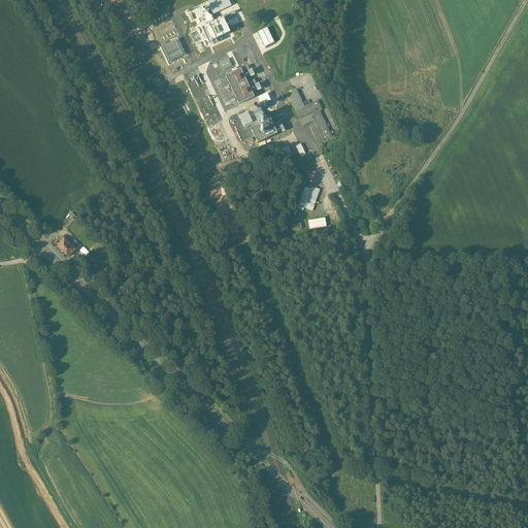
[(268,28),(259,32),(265,46),(275,42),(268,28)]
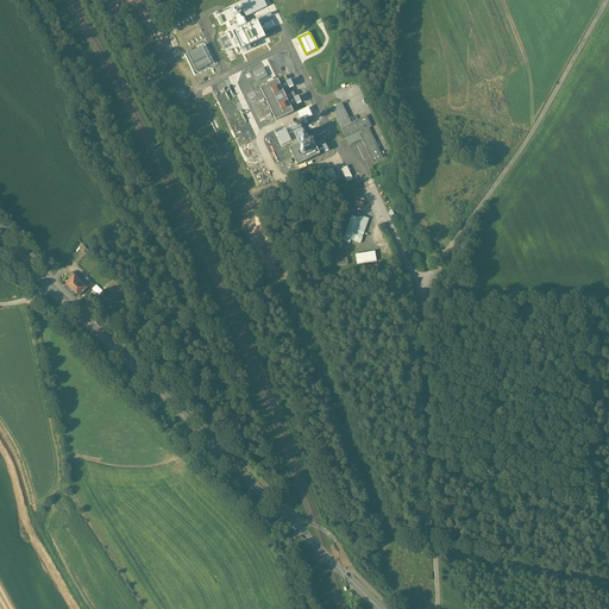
[(188,52),(196,71),(213,64),(205,45),(188,52)]
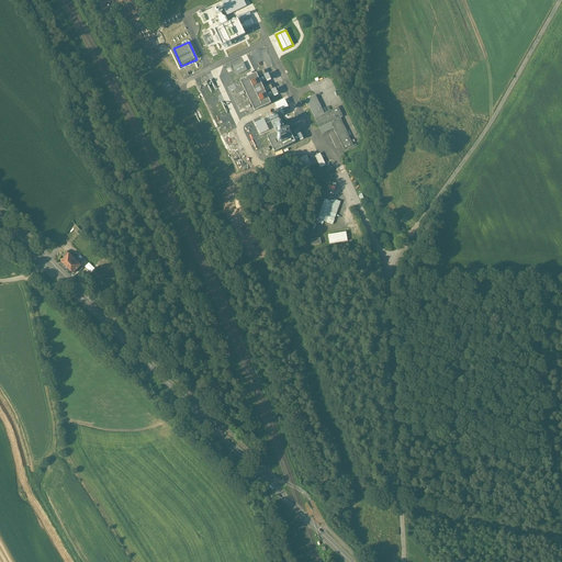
[(244,63),(234,68),(237,76),(247,70),(244,63)]
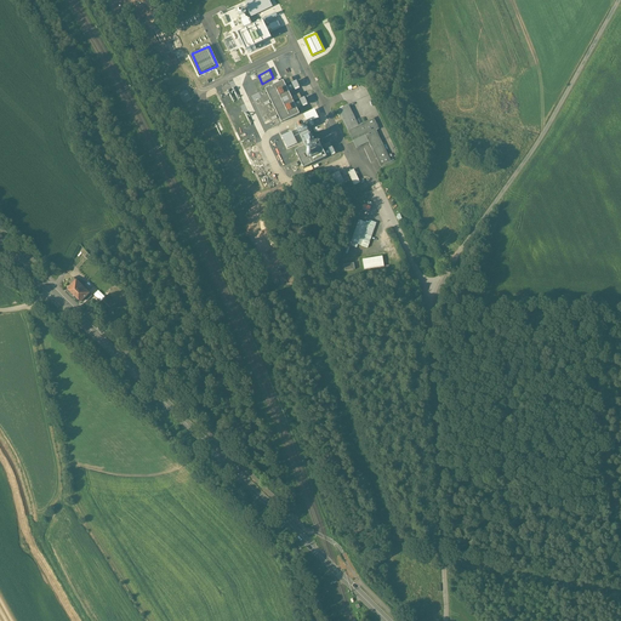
[(284,81),(266,90),(281,124),(296,117),(300,114),(297,108),(298,107),(298,109),(301,108),(300,107),(306,103),(305,100),(295,104),(289,91),(290,91),(291,92),(292,91),(291,90),(298,87),(296,83),(286,87),(284,81)]
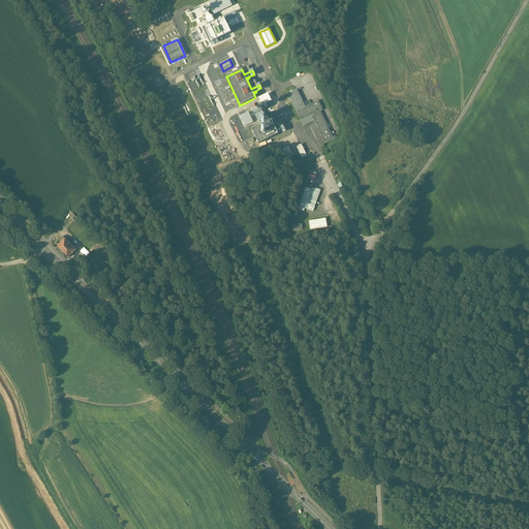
[(157,88),(163,85),(159,76),(153,80),(157,88)]
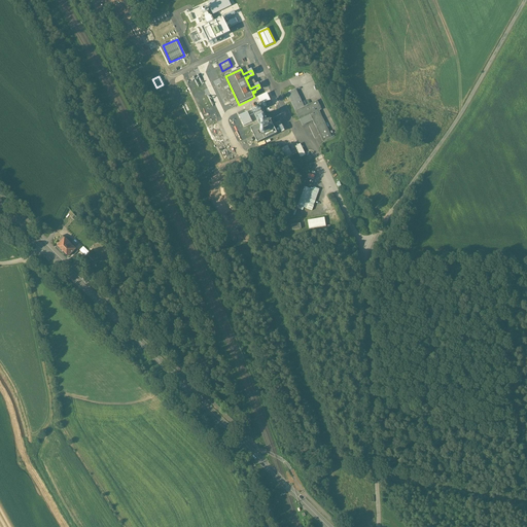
[(305,107),(295,90),(287,94),(295,111),(305,107)]
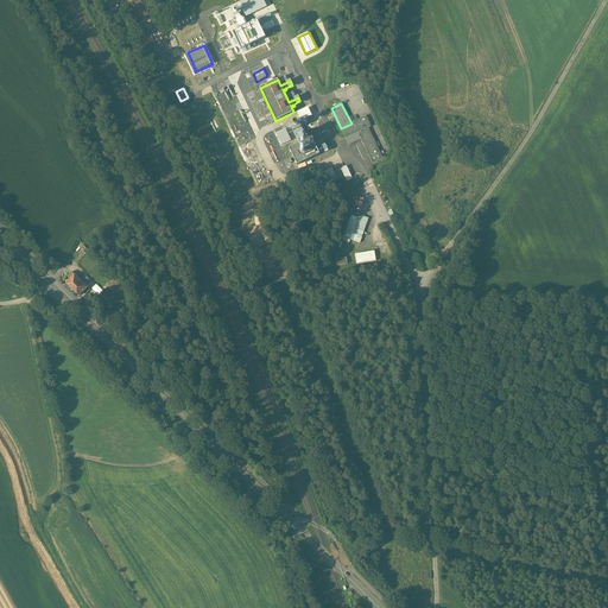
[(310,107),(298,112),(302,121),(314,115),(310,107)]
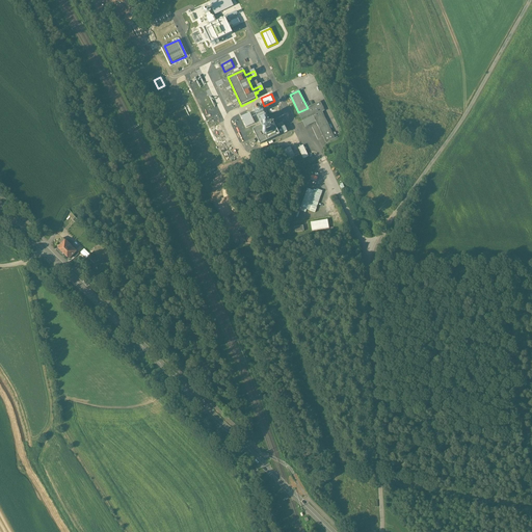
[(322,112),(318,103),(308,108),(298,112),(302,122),(303,121),(304,123),(312,120),(311,117),(313,116),(326,143),(338,137),(335,138),(334,135),(336,134),(335,132),(333,133),(322,112)]
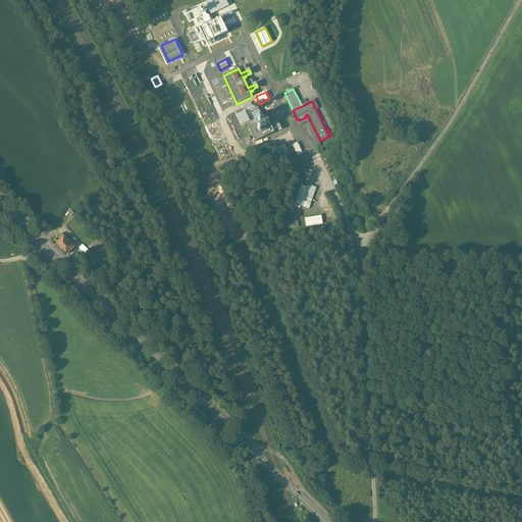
[(278,111),(274,104),(266,108),(267,112),(269,111),(271,114),(278,111)]
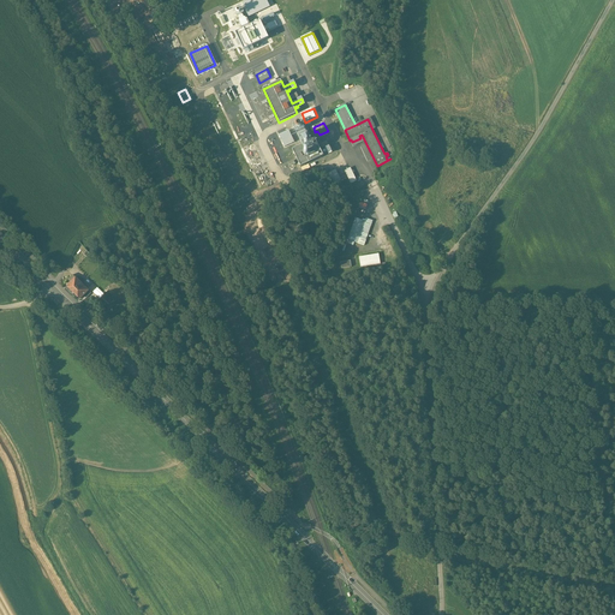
[(280,135),(285,147),(296,142),(290,130),(280,135)]
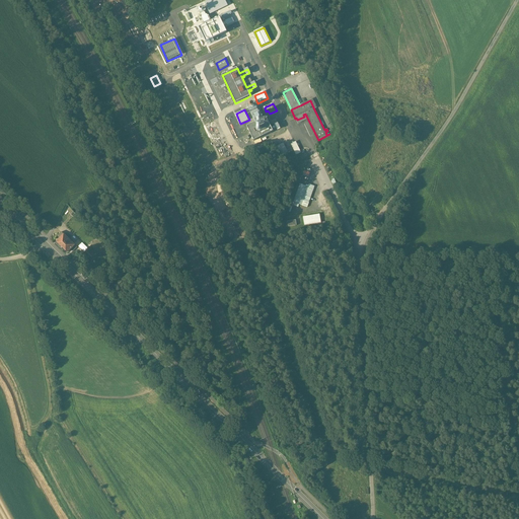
[(267,118),(247,127),(253,141),(273,132),(273,131),(280,128),(278,124),(271,128),(267,118)]
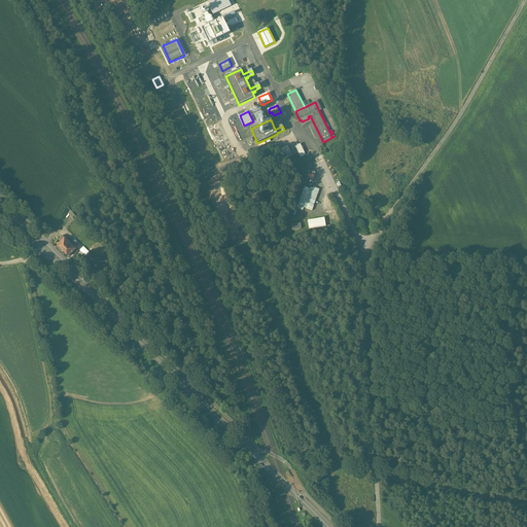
[(301,144),(295,146),(301,157),(306,155),(301,144)]
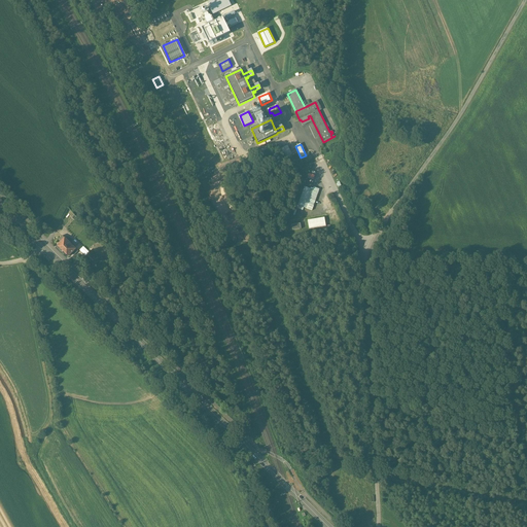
[(288,146),(280,149),(285,159),(292,155),(288,146)]
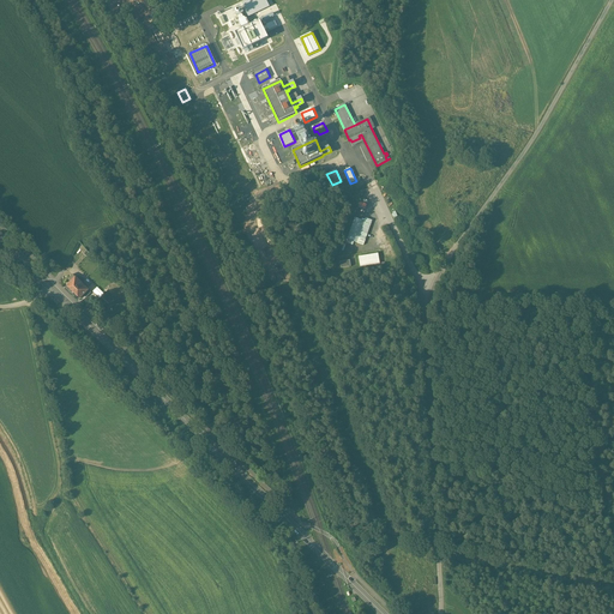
[(360,257),(361,264),(381,260),(380,253),(360,257)]
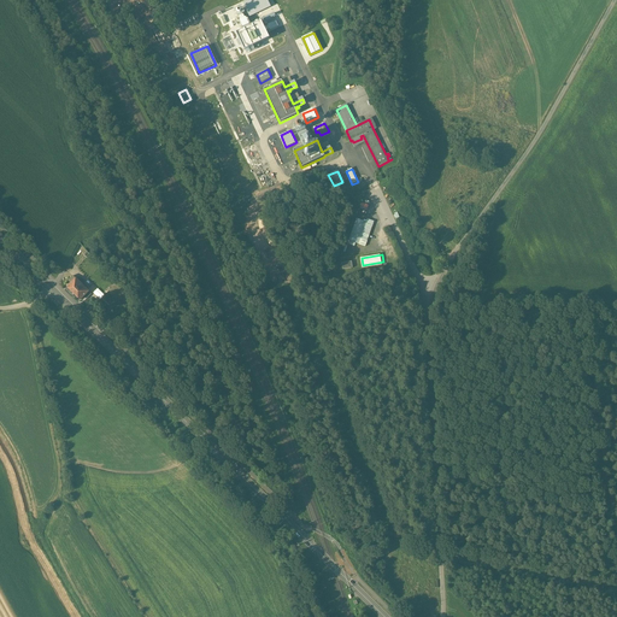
[(71,285),(68,288),(74,294),(82,286),(76,278),(76,280),(71,285)]
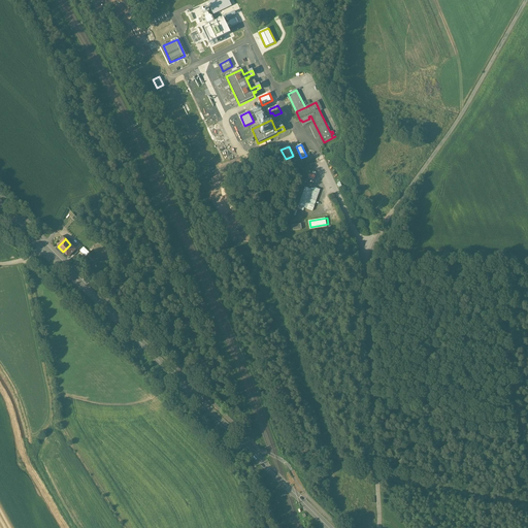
[(70,244),(63,252),(69,257),(72,254),(75,250),(76,250),(70,244)]
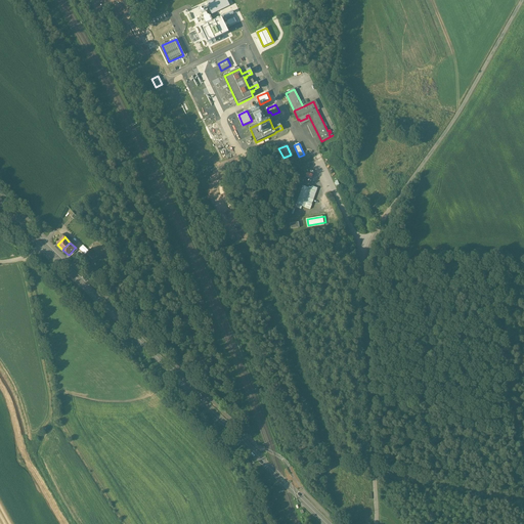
[(83,245),(80,249),(86,254),(89,251),(83,245)]
